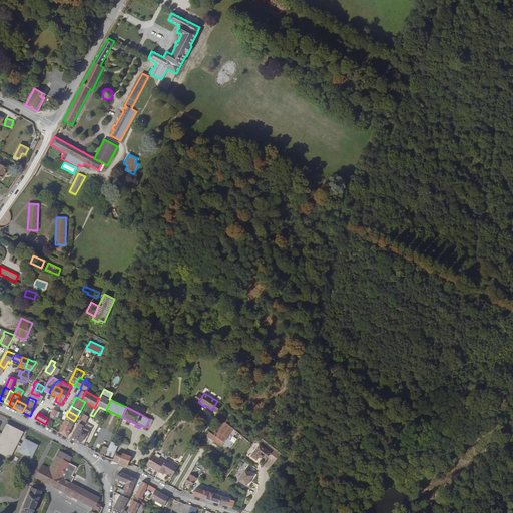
[(64,421),(72,425),(74,421),(66,416),(64,421)]
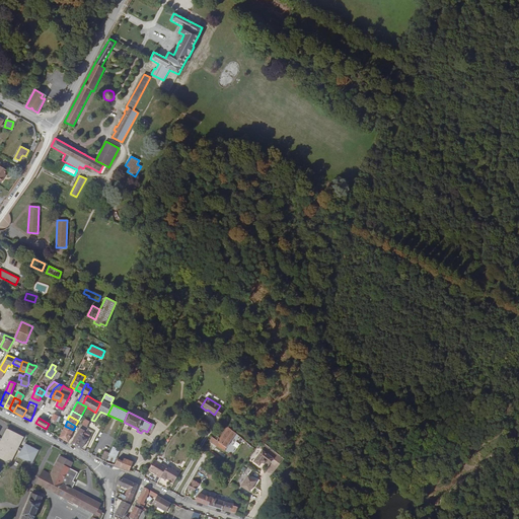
[(151,424),(147,432),(152,434),(157,425),(152,423),(151,424)]
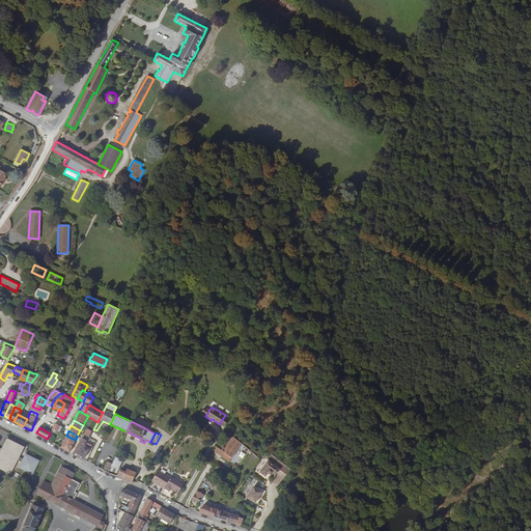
[(79,457),(86,443),(88,438),(84,435),(74,454),(79,457)]
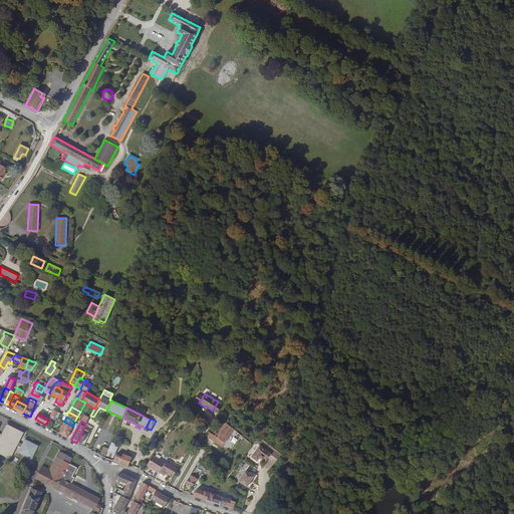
[(58,433),(66,438),(72,426),(64,422),(61,426),(61,428),(58,433)]
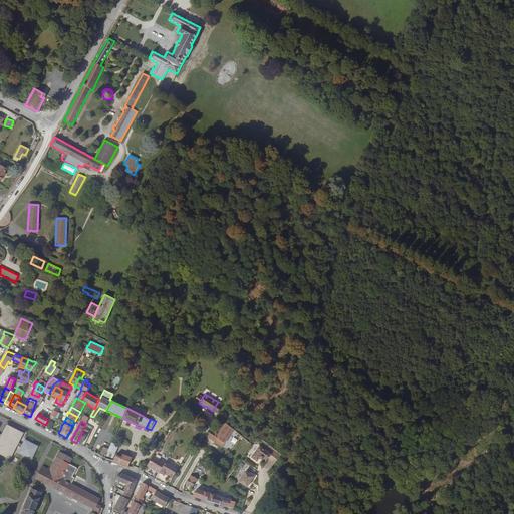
[(222,446),(234,429),(224,422),(217,434),(215,436),(217,437),(217,438),(217,439),(215,442),(222,446)]
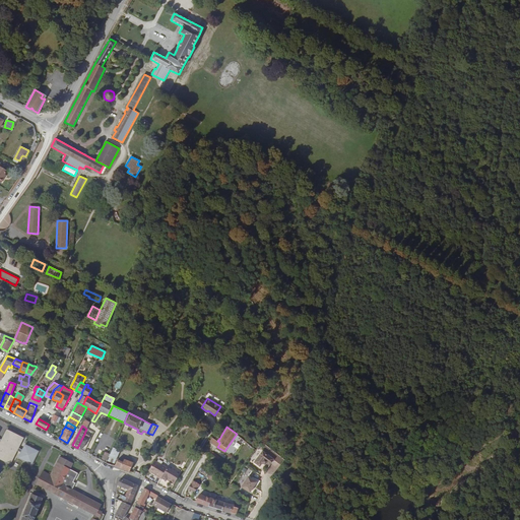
[(2,441),(0,443),(0,459),(10,465),(23,439),(7,431),(2,441)]
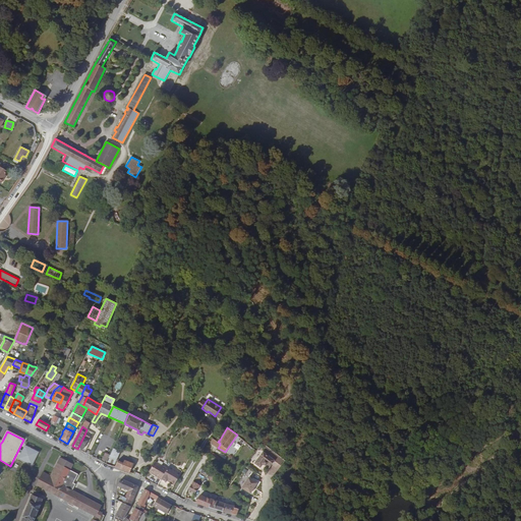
[(77,449),(81,451),(90,438),(84,435),(77,449)]
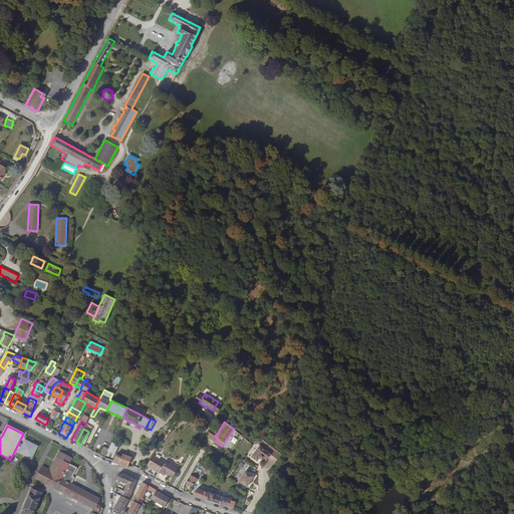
[(25,439),(17,454),(31,461),(38,446),(25,439)]
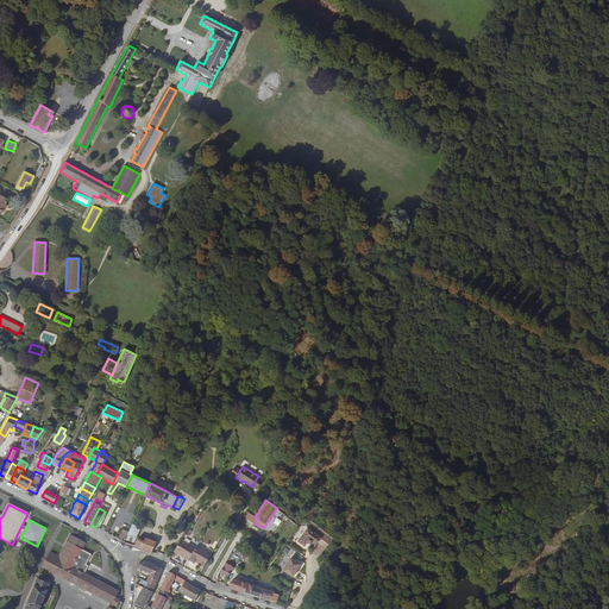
[(127,535),(136,539),(140,527),(132,523),(129,532),(127,535)]
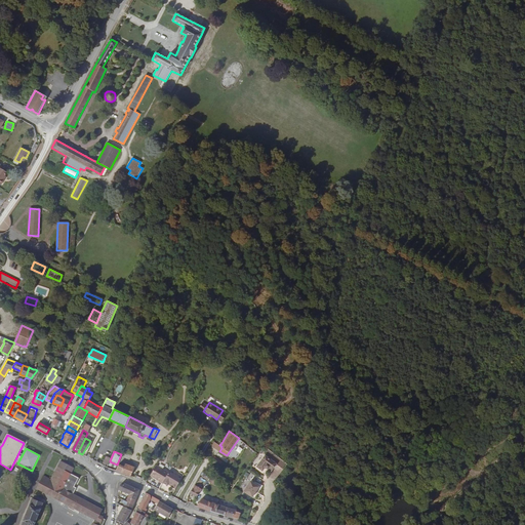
[(272,470),(276,463),(265,455),(256,467),(263,471),(265,468),(268,470),(269,468),(272,470)]
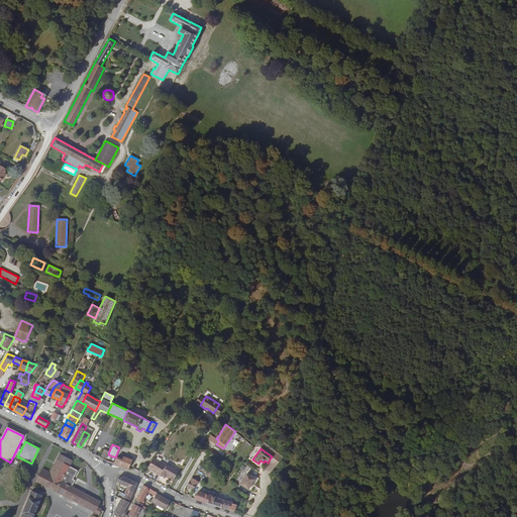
[(90,516),(100,516),(103,512),(101,511),(102,510),(98,508),(101,503),(72,488),(76,481),(74,480),(78,471),(70,467),(73,461),(60,454),(49,473),(42,469),(35,482),(93,512),(90,516)]
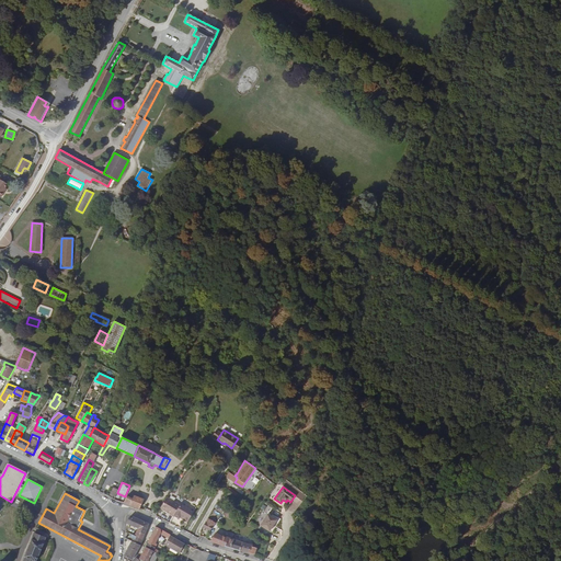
[(124,503),(139,508),(144,500),(134,496),(132,499),(126,496),(124,503)]
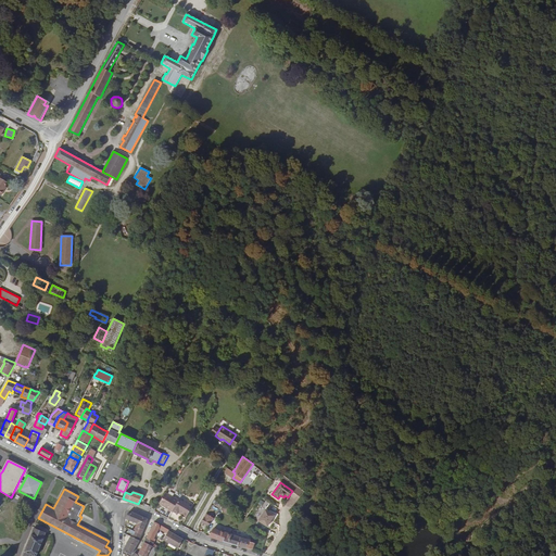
[(159,503),(172,510),(178,500),(165,492),(159,503)]
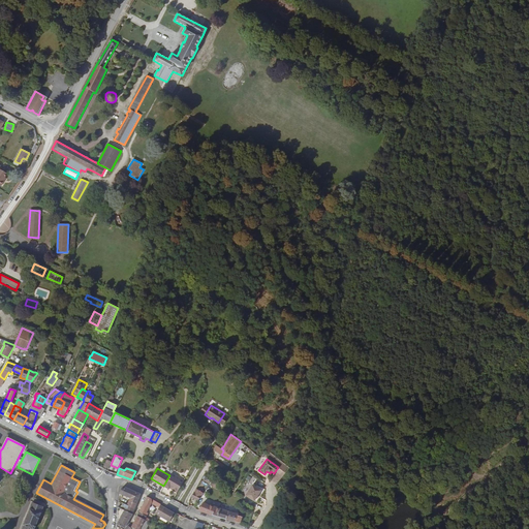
[(169,488),(177,492),(183,480),(172,473),(169,475),(163,486),(168,489),(169,488)]
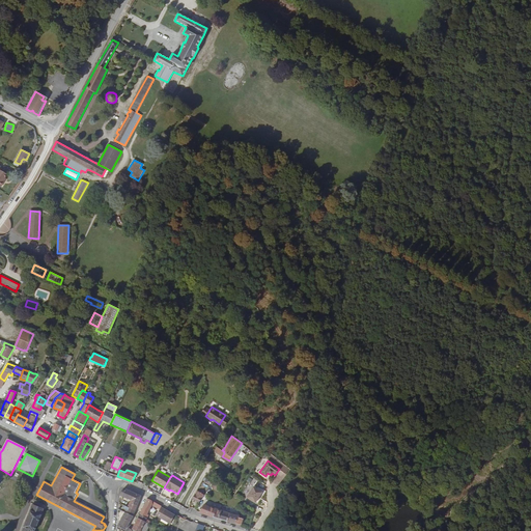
[(257,500),(259,497),(261,493),(253,486),(246,497),(255,503),(257,500)]
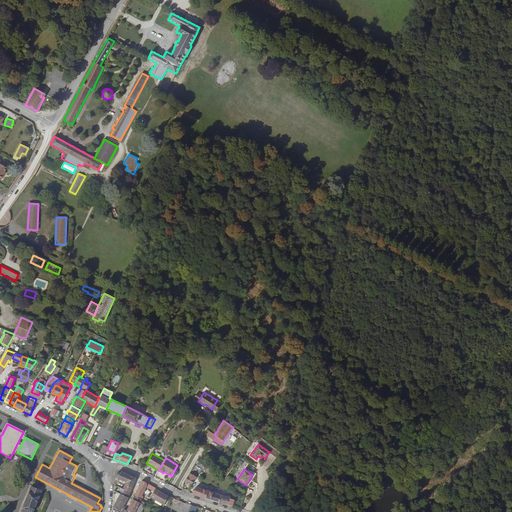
[(126,483),(129,476),(121,472),(121,473),(119,472),(119,474),(117,473),(115,478),(126,483)]
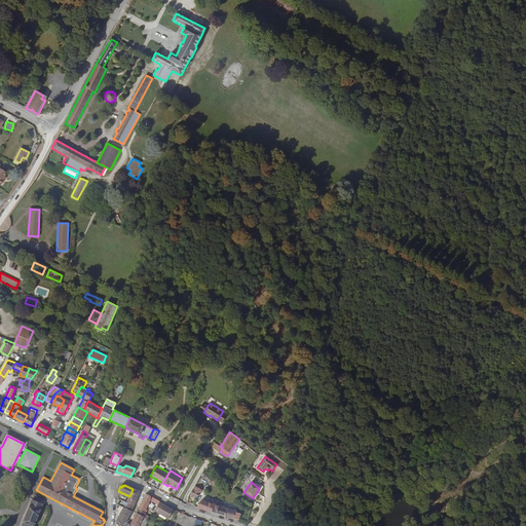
[(197,498),(202,490),(195,486),(193,490),(192,490),(190,494),(192,495),(193,496),(197,498)]
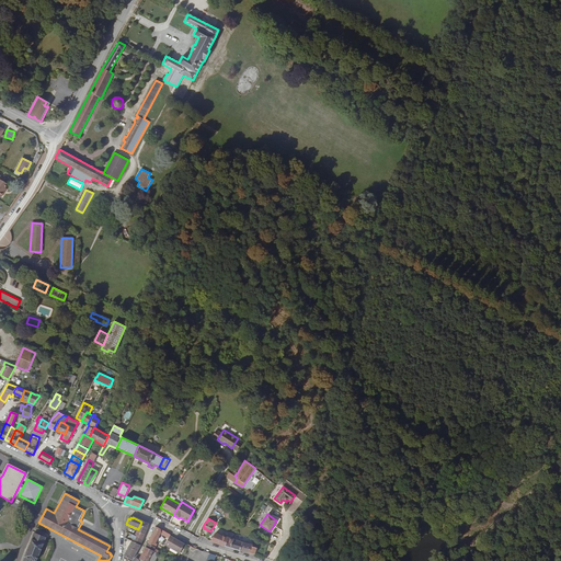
[(145,536),(148,524),(141,522),(138,529),(137,531),(145,536)]
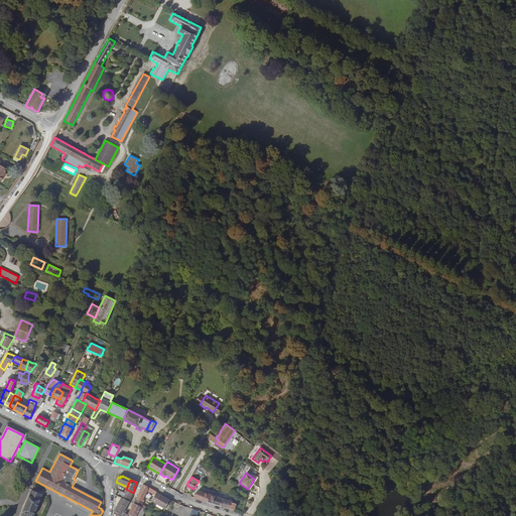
[(148,491),(147,488),(143,485),(135,500),(142,504),(144,502),(143,501),(147,492),(148,491)]
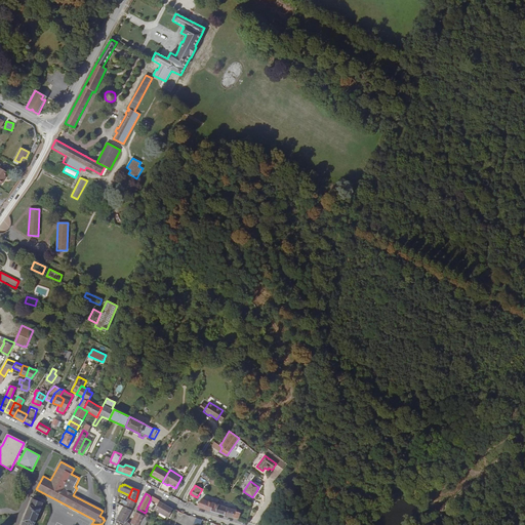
[(159,502),(160,501),(150,496),(151,499),(150,500),(157,505),(159,502)]
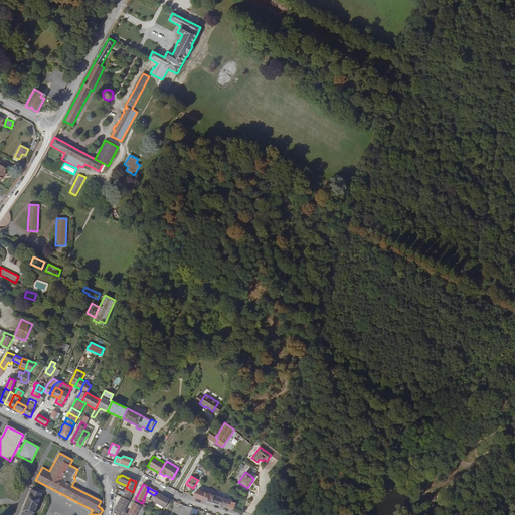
[(33,514),(42,494),(31,489),(21,514),(33,514)]
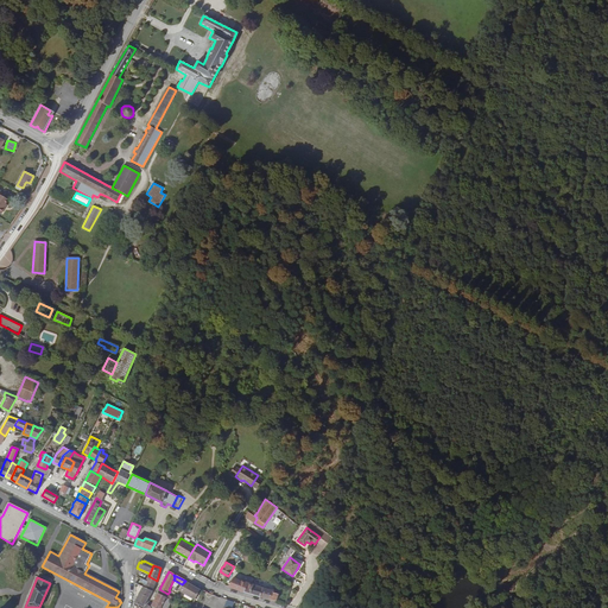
[(249,594),(253,584),(241,581),(241,582),(234,577),(230,583),(228,582),(227,584),(227,587),(228,587),(249,594)]
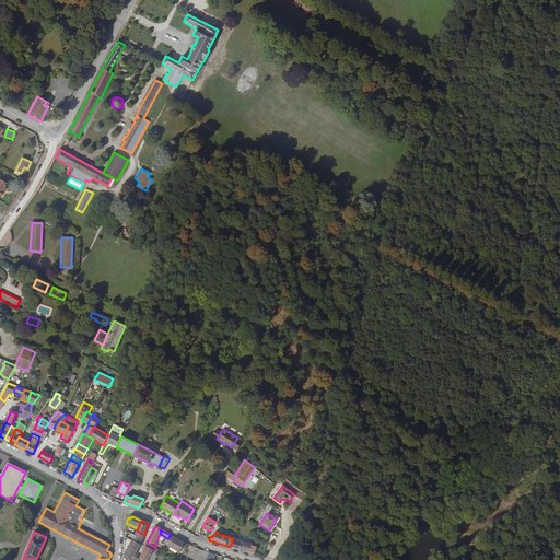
[(139,545),(142,539),(135,536),(131,534),(130,537),(132,538),(131,541),(139,545)]
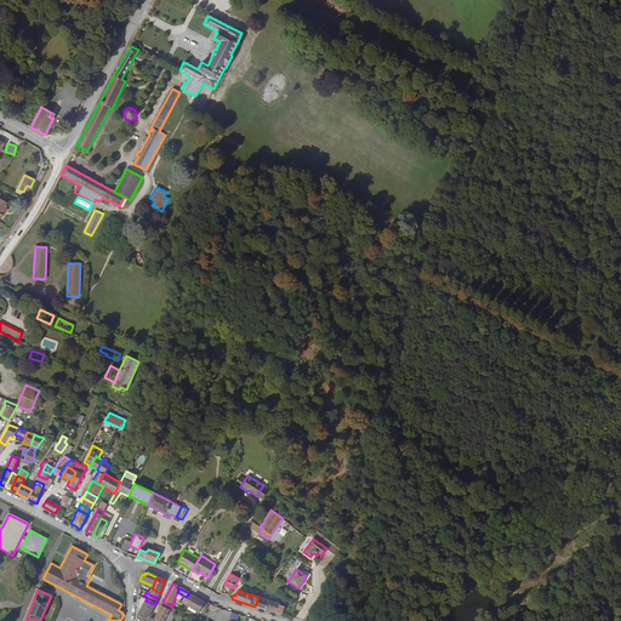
[(198,614),(204,603),(188,594),(186,597),(182,604),(198,614)]
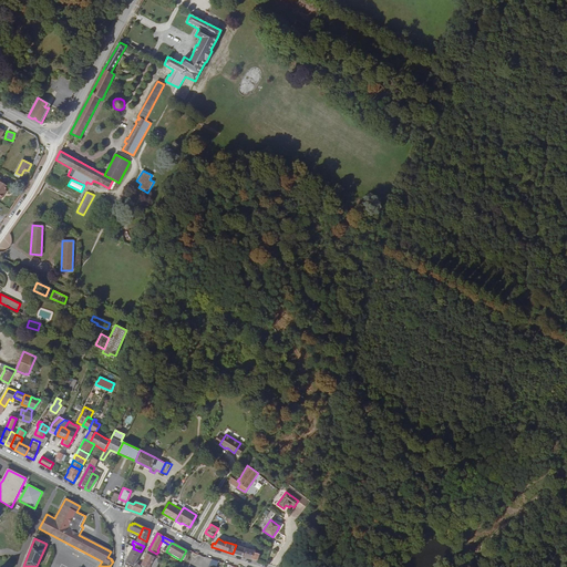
[(251,559),(256,560),(259,554),(255,553),(255,550),(238,546),(235,555),(250,559),(251,559)]
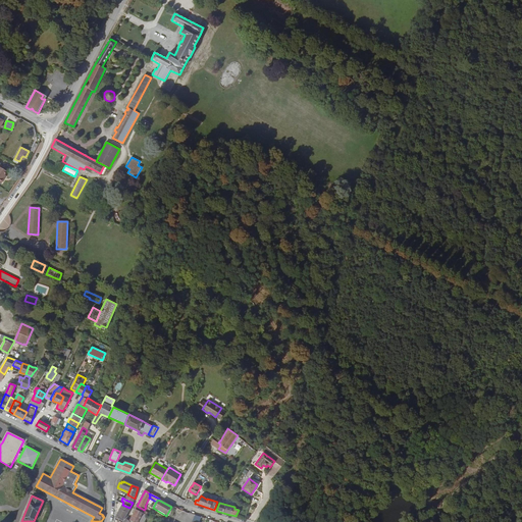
[(122,521),(129,508),(122,505),(115,519),(122,521)]
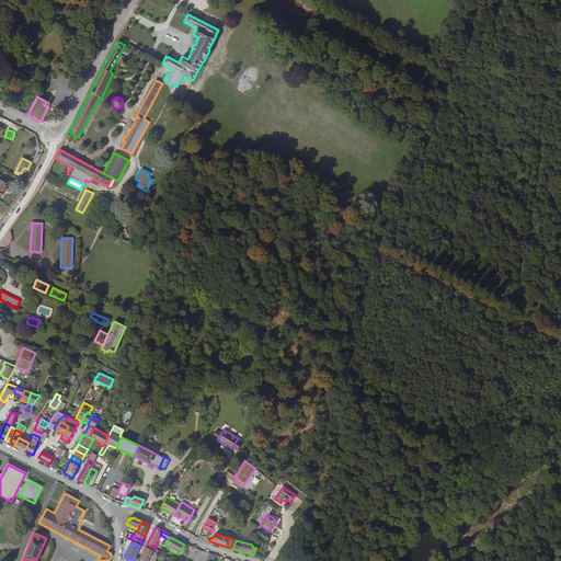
[(153,552),(145,548),(142,553),(139,560),(140,560),(155,560),(158,554),(153,552)]
